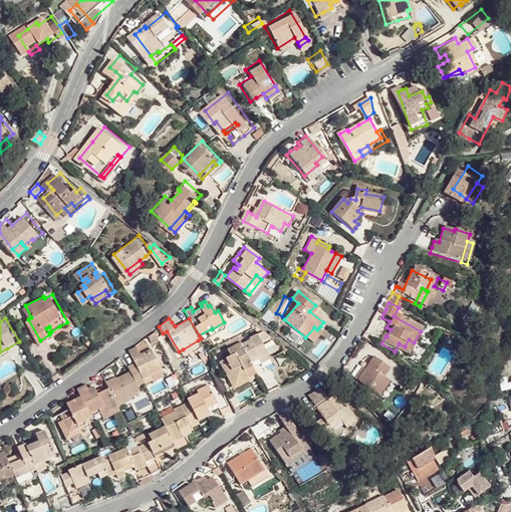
[(391,329),(387,327),(378,342),(381,343),(386,336),(387,336),(391,329)]
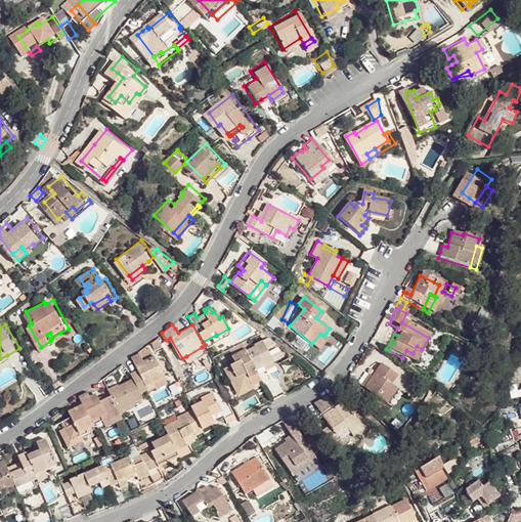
[(216,335),(203,342),(205,345),(206,347),(219,340),(216,336),(216,335)]
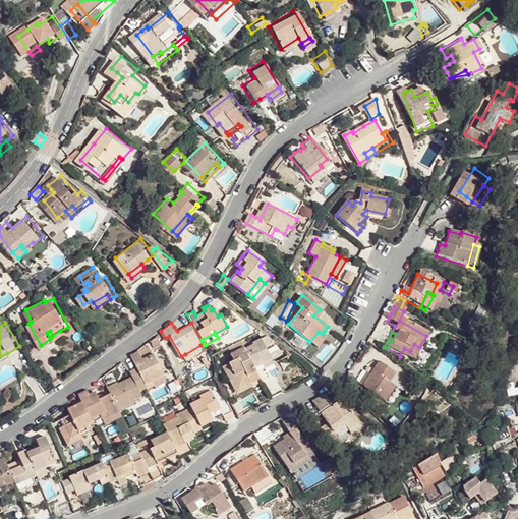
[(243,337),(239,339),(242,344),(253,365),(268,358),(262,345),(272,341),(265,335),(249,342),(250,343),(247,345),(243,337)]
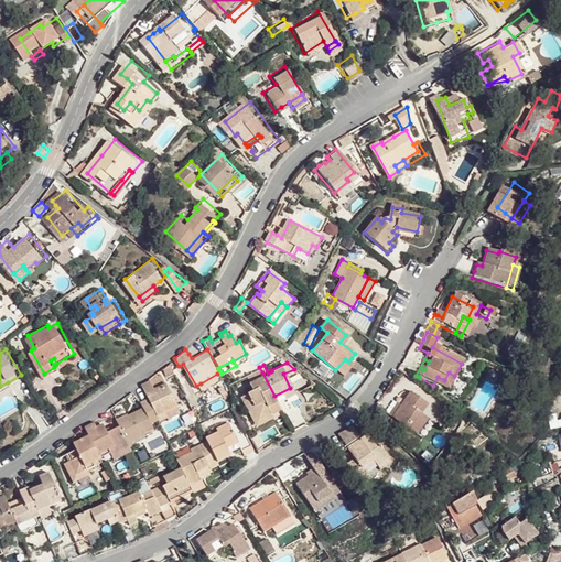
[(262,373),(248,380),(251,387),(246,390),(249,396),(243,399),(247,409),(252,419),(269,410),(267,406),(277,400),(274,396),(262,373)]
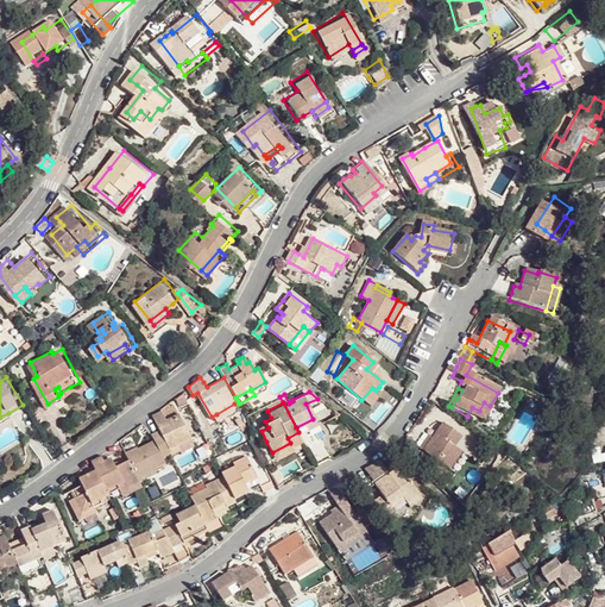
[(472,407),(467,417),(480,424),(490,406),(484,402),(479,411),(472,407)]
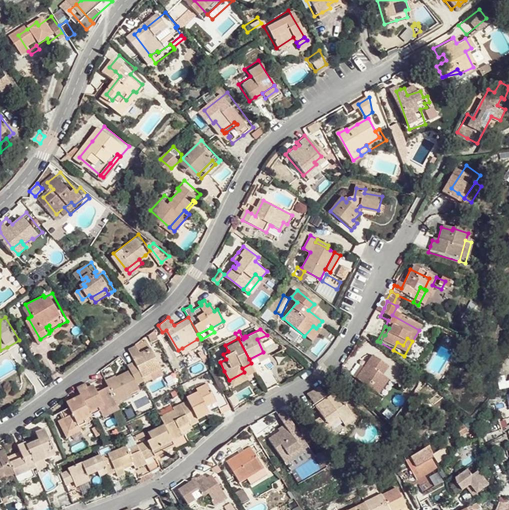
[(197,339),(182,348),(183,351),(199,342),(197,339)]
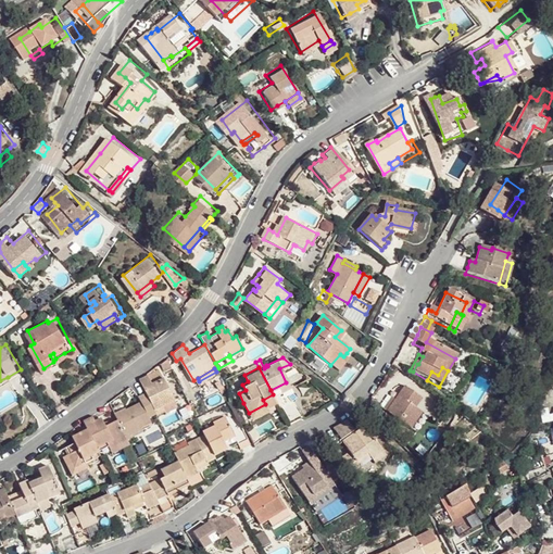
[(160,369),(148,375),(152,383),(163,378),(160,369)]
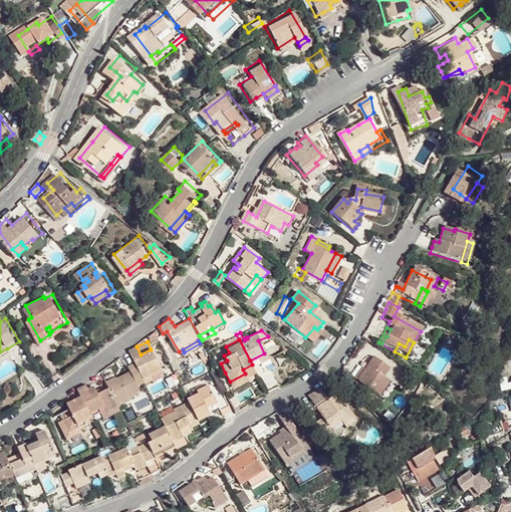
[(133,348),(129,350),(136,364),(144,382),(145,384),(152,379),(150,374),(161,369),(151,349),(141,354),(137,346),(133,348)]
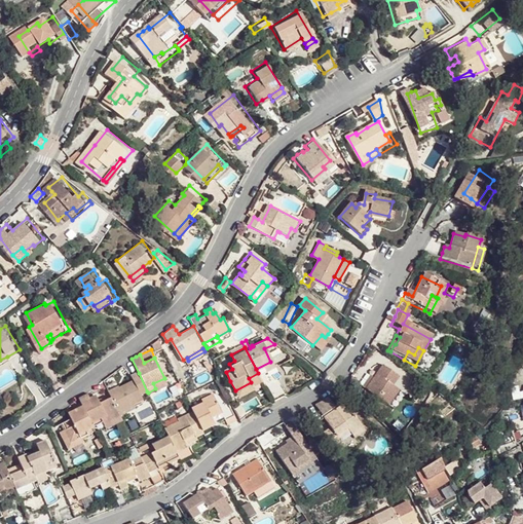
[(270,362),(256,369),(258,373),(272,367),(270,362)]
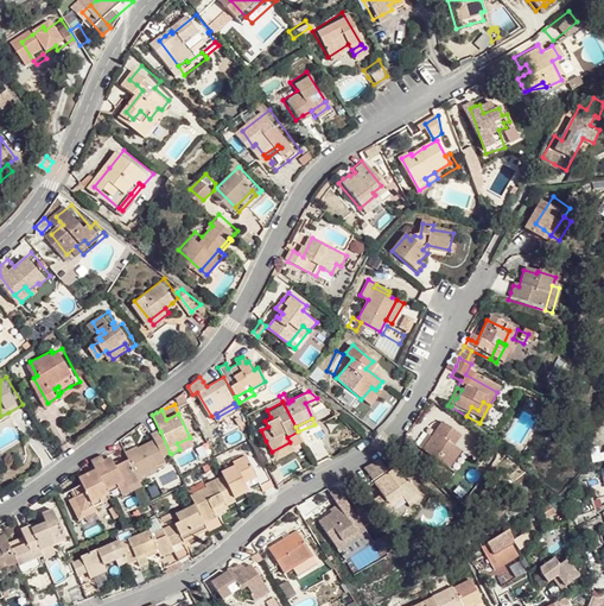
[(265,421),(258,424),(261,430),(268,427),(265,421)]
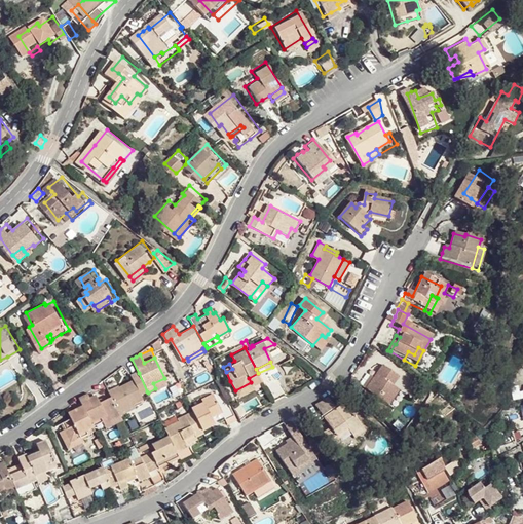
[(372,378),(363,388),(379,401),(390,386),(384,381),(390,372),(381,365),(378,370),(374,374),(372,378)]
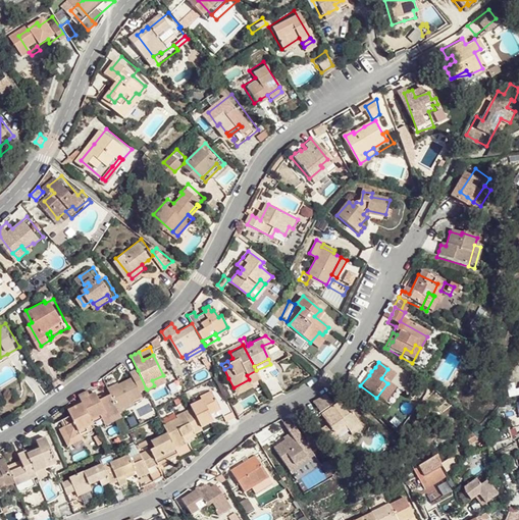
[(120,383),(108,390),(111,394),(117,409),(134,401),(143,397),(140,392),(146,388),(138,370),(131,373),(133,377),(120,383)]
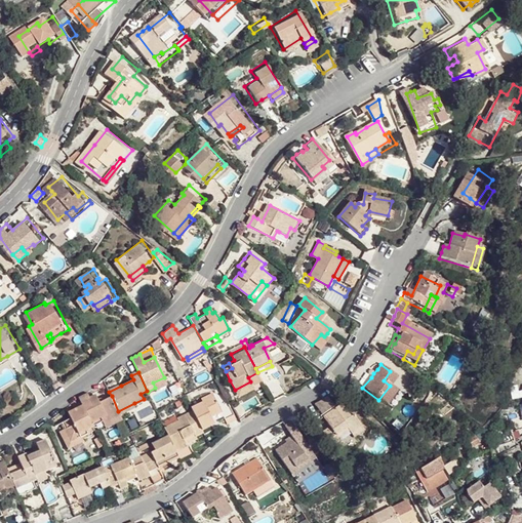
[(259,376),(257,372),(248,377),(250,381),(259,376)]
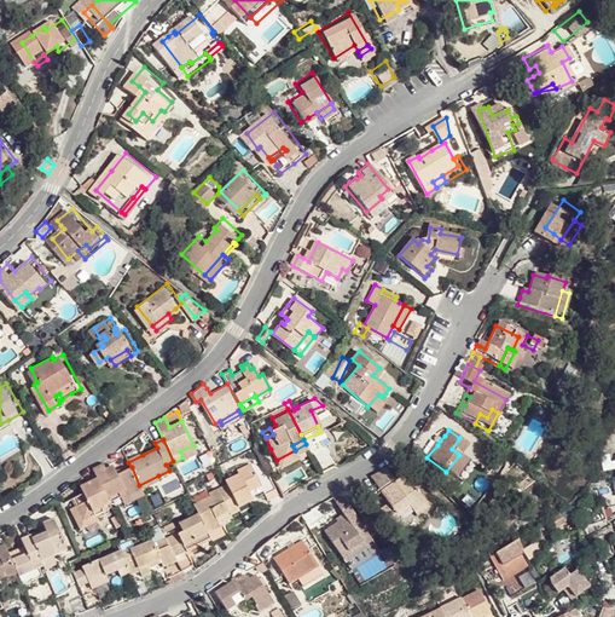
[(433,442),(423,455),(427,457),(437,445),(433,442)]
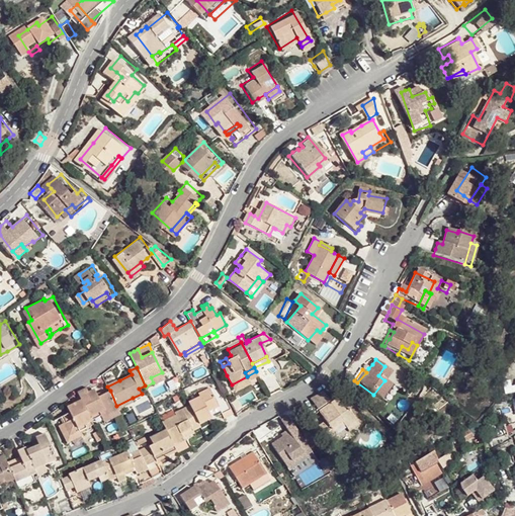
[(162,372),(151,377),(153,382),(154,384),(165,379),(162,372)]
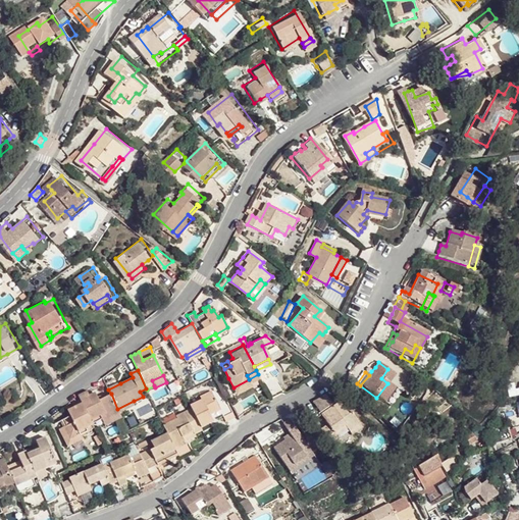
[(275,376),(262,383),(270,398),(283,392),(279,383),(275,376)]
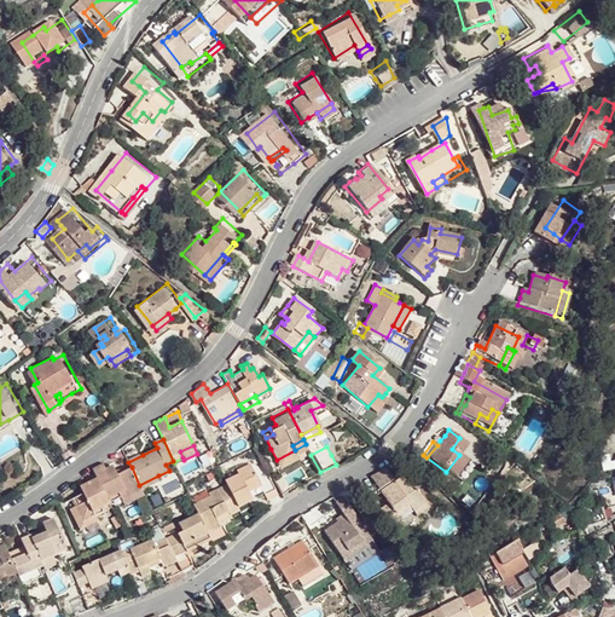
[(295,450),(277,460),(279,465),(297,456),(295,450)]
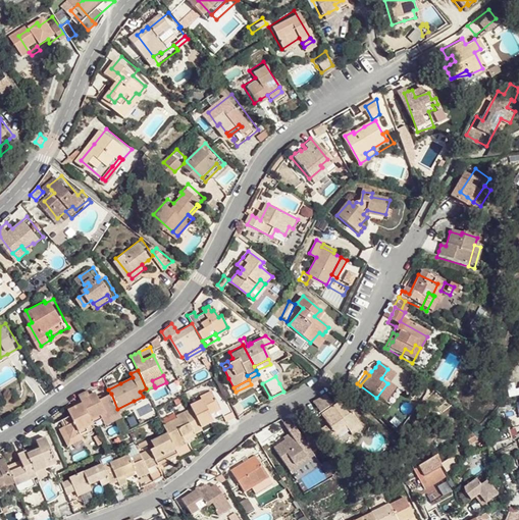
[(387,383),(376,398),(381,402),(393,387),(387,383)]
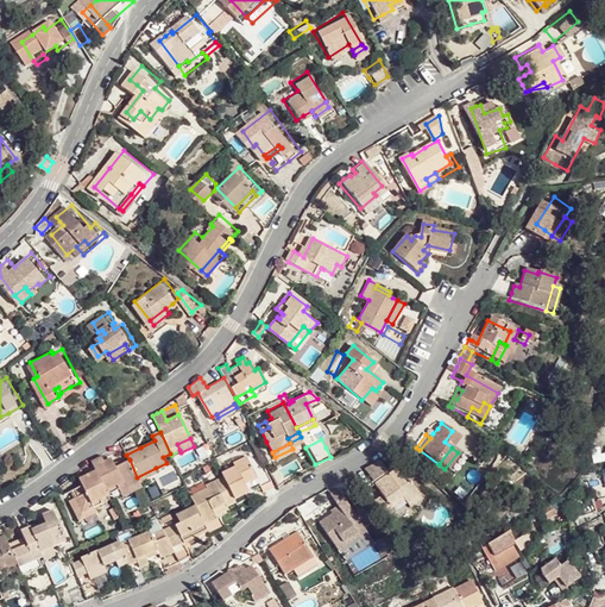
[(220,469),(221,471),(233,494),(247,488),(246,485),(244,480),(256,474),(258,479),(260,482),(263,487),(273,481),(264,464),(253,469),(245,452),(232,458),(233,462),(220,469)]
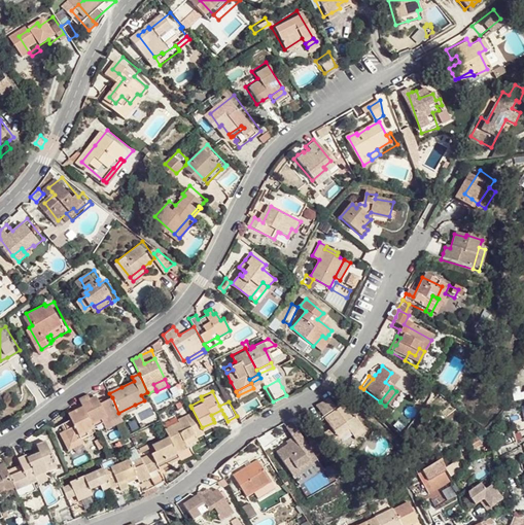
[(89,394),(79,398),(83,406),(92,423),(102,418),(105,425),(120,416),(118,413),(112,397),(100,403),(97,395),(94,396),(91,398),(89,394)]
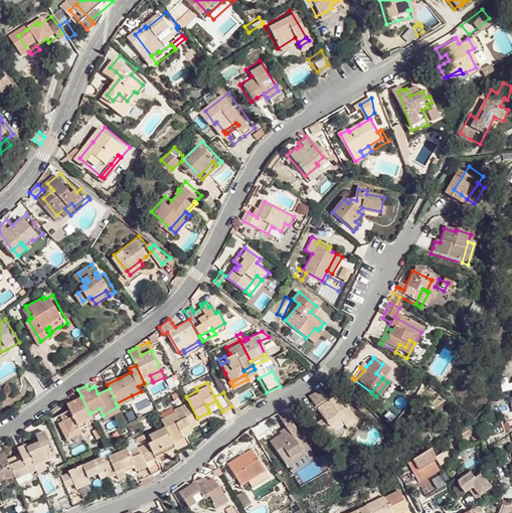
[(324,399),(317,388),(311,391),(306,394),(313,406),(324,399)]
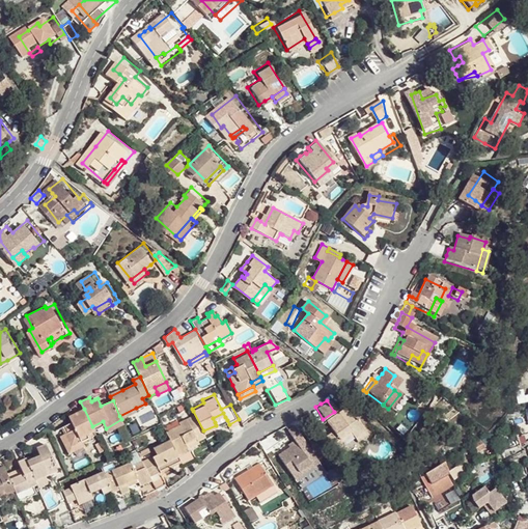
[(136,408),(119,416),(121,419),(121,420),(138,413),(136,408)]
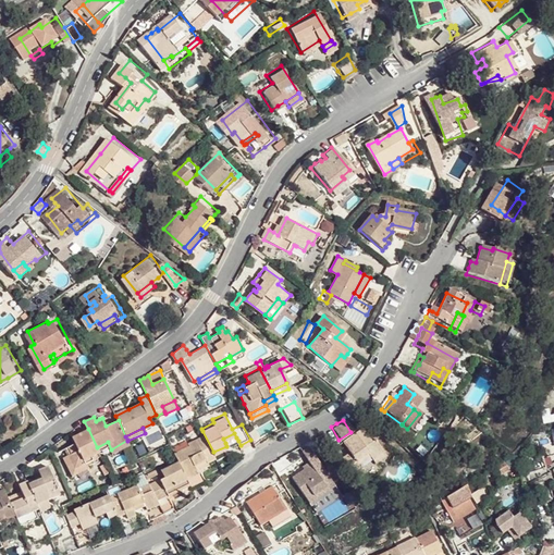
[(88,429),(73,438),(74,440),(75,443),(65,447),(68,454),(75,468),(86,463),(94,459),(91,456),(99,452),(97,447),(88,429)]
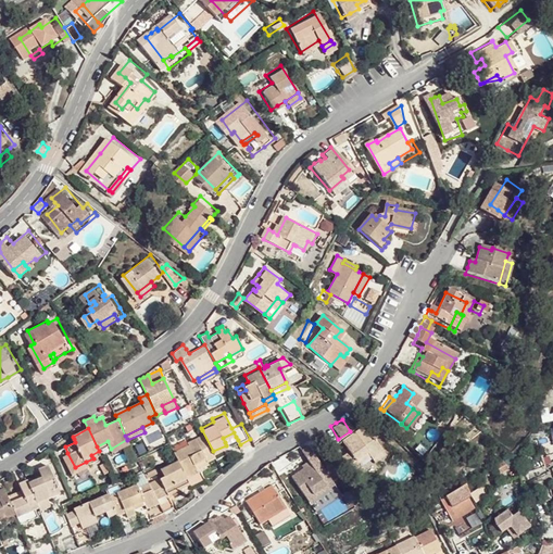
[(361,428),(339,441),(347,452),(338,456),(351,475),(359,469),(353,461),(365,453),(369,460),(381,452),(373,439),(368,441),(361,428)]
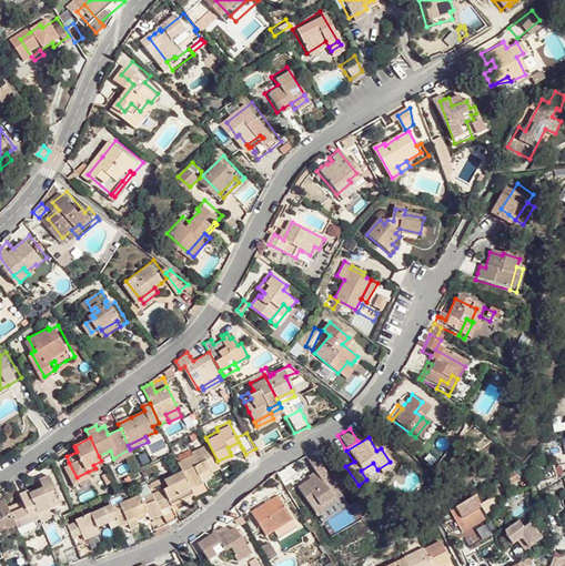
[(191,451),(177,458),(180,467),(192,491),(193,493),(199,489),(204,487),(200,476),(198,472),(209,466),(210,468),(219,464),(218,461),(207,440),(190,448),(191,451)]
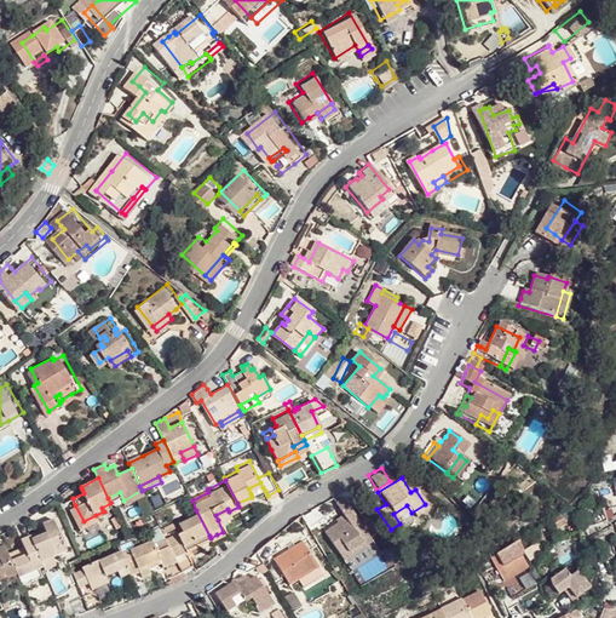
[(340,513),(341,516),(334,521),(320,530),(339,559),(347,554),(345,550),(357,543),(360,545),(368,541),(340,497),(337,499),(333,502),(340,513)]
